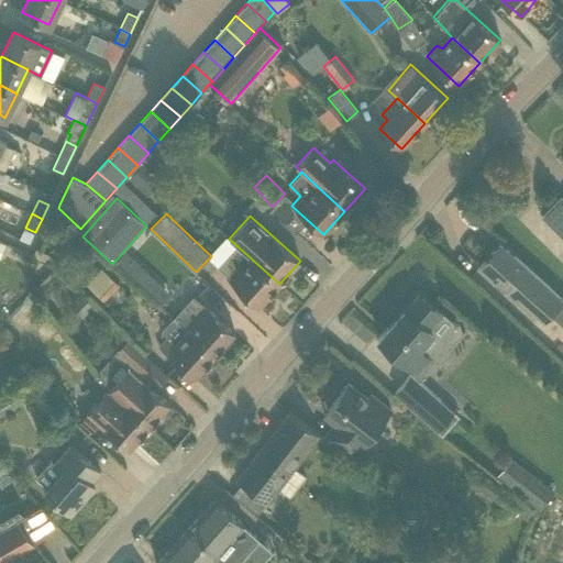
[(545,319),(562,299),(500,243),(479,266),(496,280),(521,304),(523,300),(545,319)]
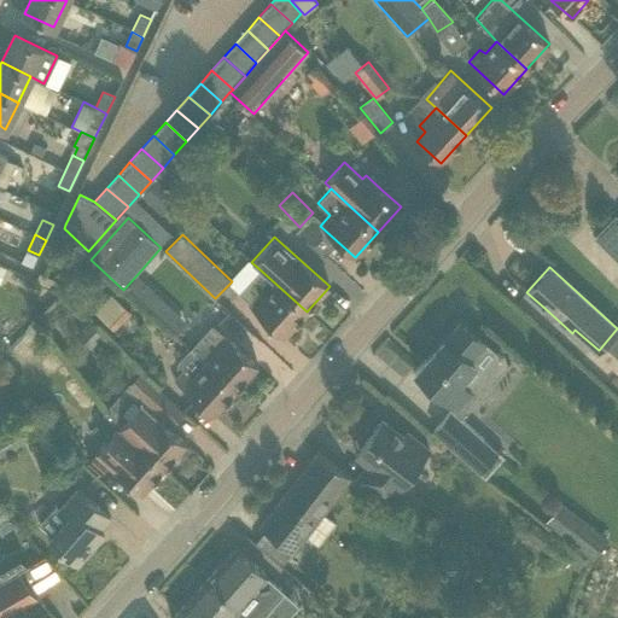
[(284,337),(307,312),(260,269),(239,292),(250,302),(248,304),(284,337)]
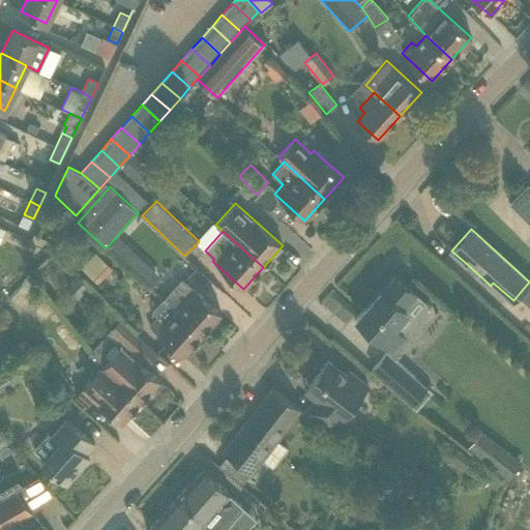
[(96,252),(82,266),(99,284),(113,269),(96,252)]
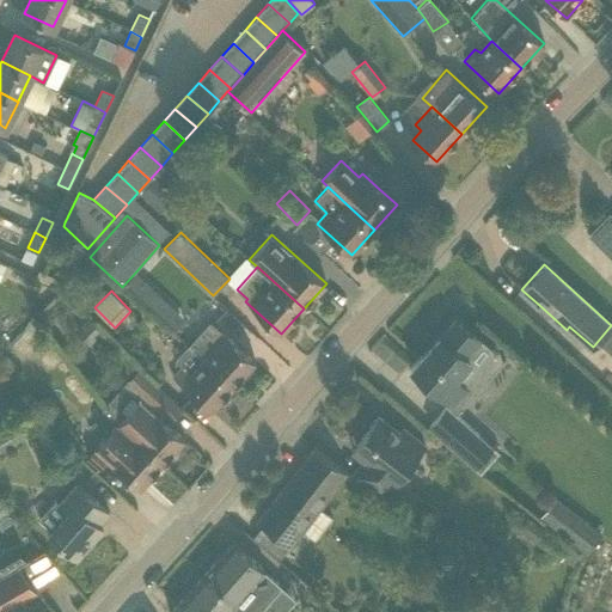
[(456,379),(487,343),(475,334),(475,335),(470,330),(471,330),(465,325),(465,326),(460,323),(461,322),(454,316),(450,322),(451,323),(448,326),(447,325),(445,328),(446,328),(444,331),(442,330),(434,341),(426,352),(424,350),(421,354),(422,355),(411,367),(454,405),(469,390),(456,379)]
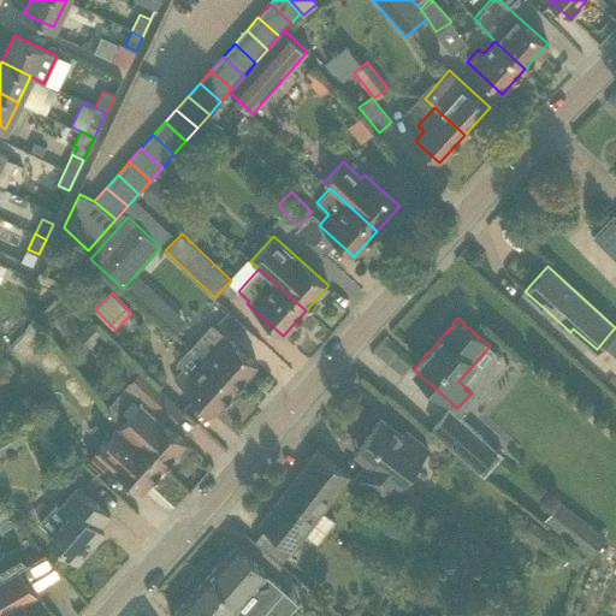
[(90,347),(104,335),(89,319),(76,332),(90,347)]
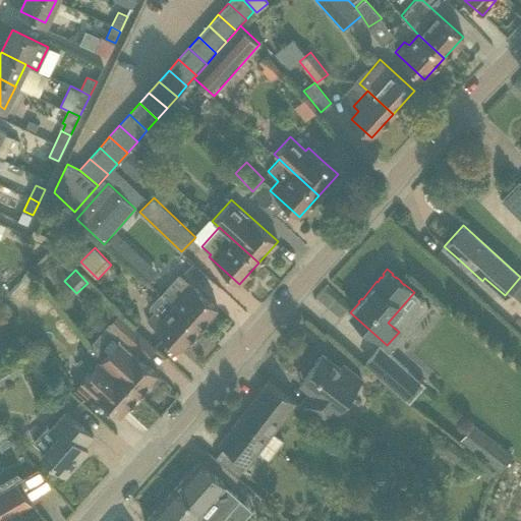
[(26,273),(7,293),(22,315),(43,293),(26,273)]
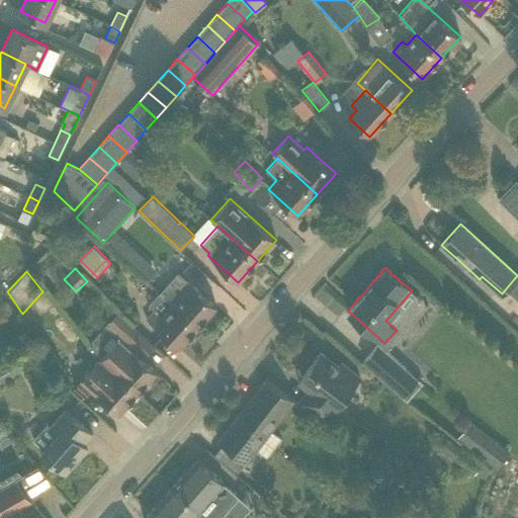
[(173,304),(172,305),(197,327),(216,306),(180,273),(162,294),(173,304)]
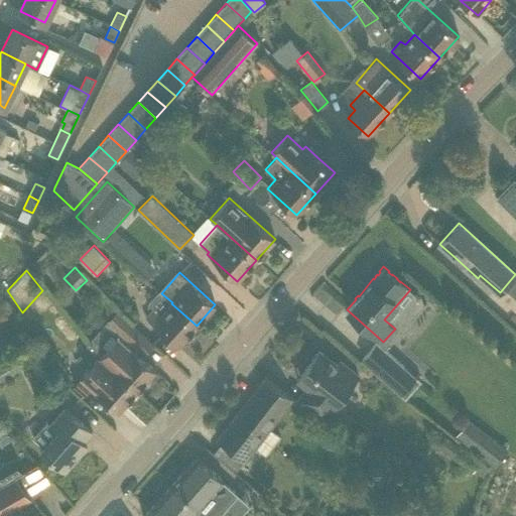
[(177,347),(197,326),(171,303),(161,313),(155,308),(146,318),(177,347)]
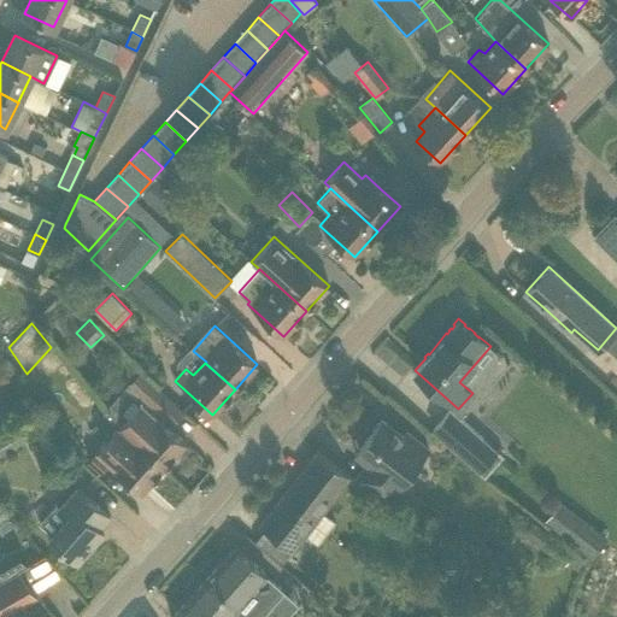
[(119,427),(118,428),(164,468),(186,442),(147,407),(150,405),(171,425),(184,411),(140,371),(104,412),(119,427)]
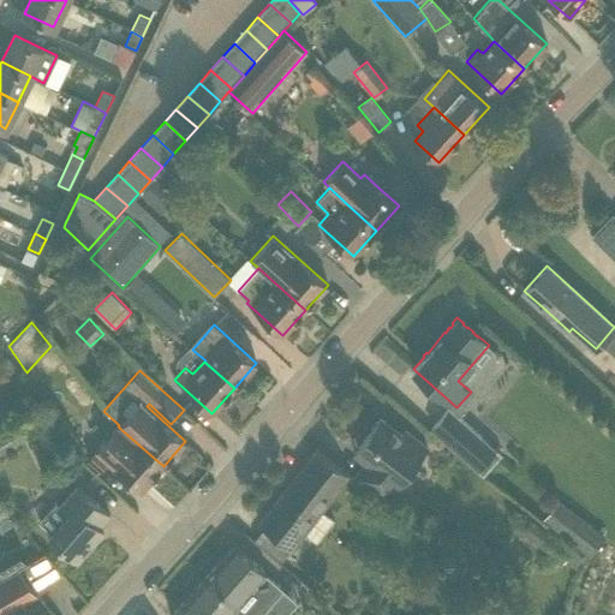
[(449,408),(431,429),(483,476),(491,466),(485,461),(496,449),(449,408)]
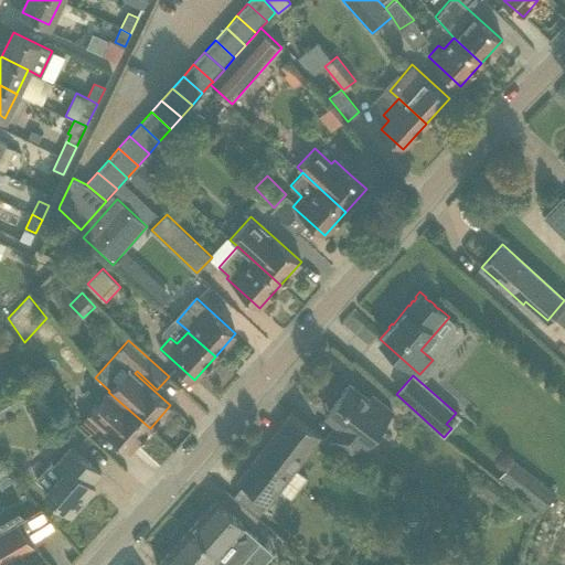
[(336,424),(324,438),(353,461),(393,412),(372,396),(370,400),(349,384),(330,409),(334,413),(330,419),(336,424)]
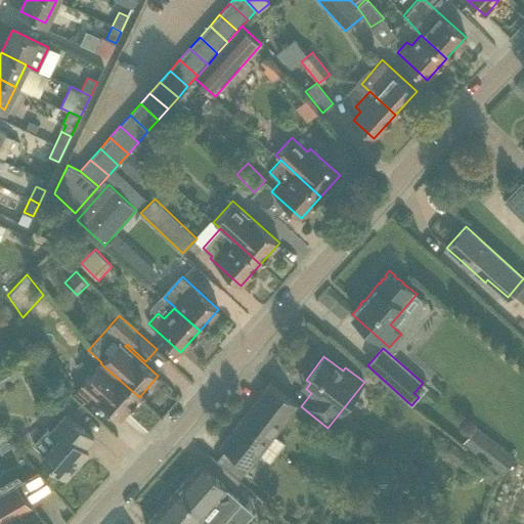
[(0,387),(16,378),(7,361),(0,364),(0,387)]
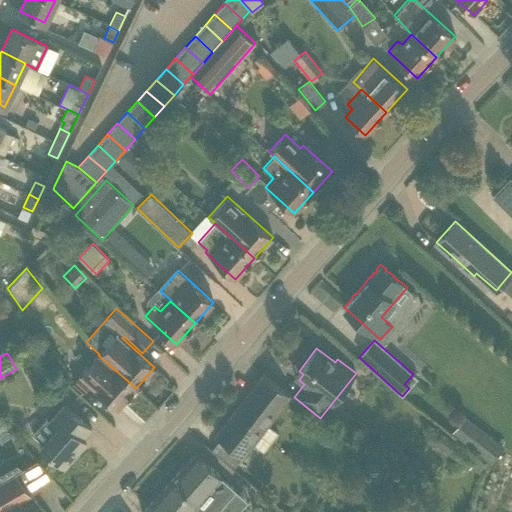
[(117,409),(136,388),(98,355),(73,382),(86,394),(93,387),(117,409)]
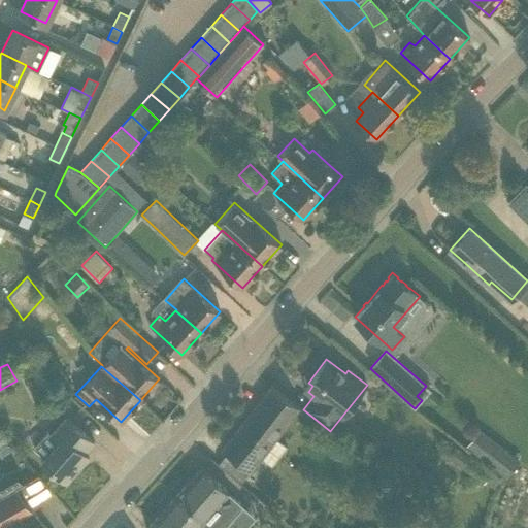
[(222,450),(251,471),(300,407),(271,386),(222,450)]
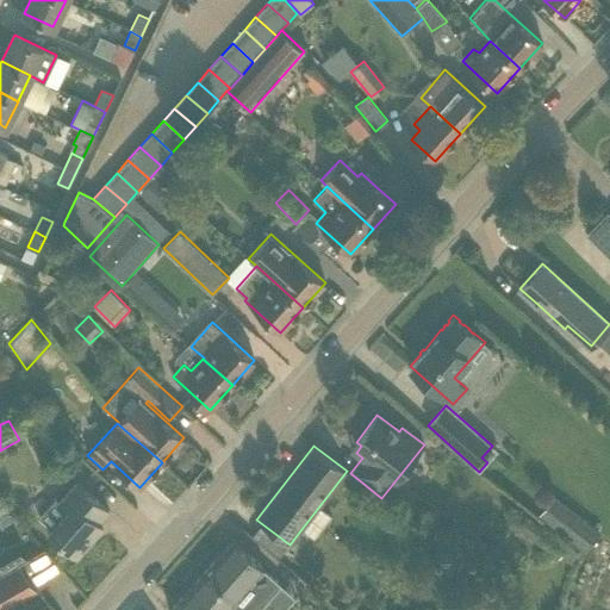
[(98,523),(109,511),(76,483),(60,502),(56,498),(39,517),(51,528),(48,533),(76,558),(103,528),(98,523)]
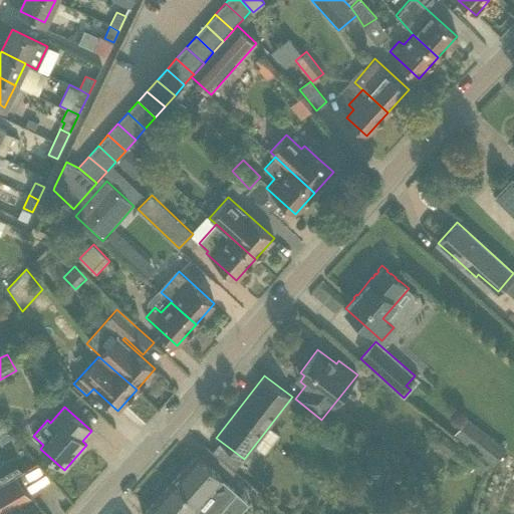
[(493,464),(494,465),(507,449),(467,418),(454,434),(493,464)]
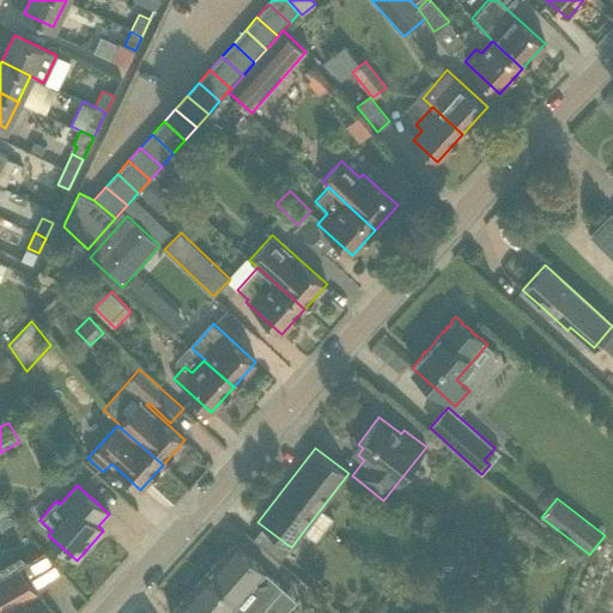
[(519,530),(562,560),(563,559),(574,566),(582,556),(571,548),(572,547),(528,516),(519,530)]
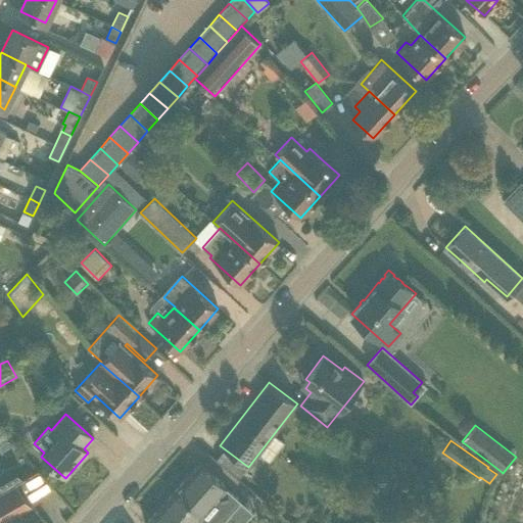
[(243,522),(253,512),(226,488),(227,487),(199,463),(174,492),(207,522),(243,522)]
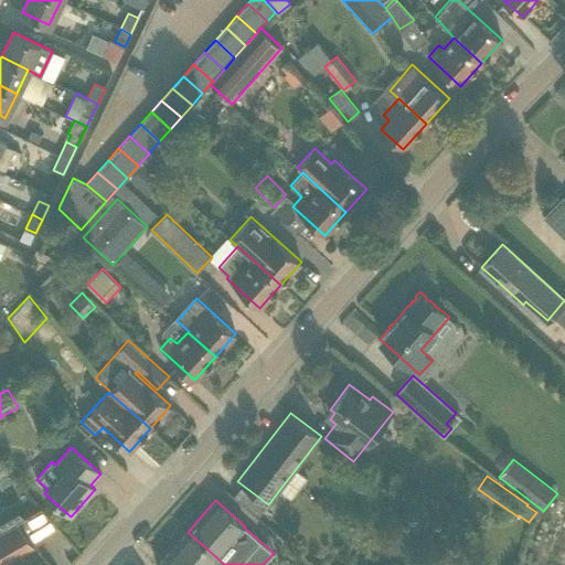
[(1,509),(0,509),(0,532),(11,525),(13,524),(2,508),(1,509)]
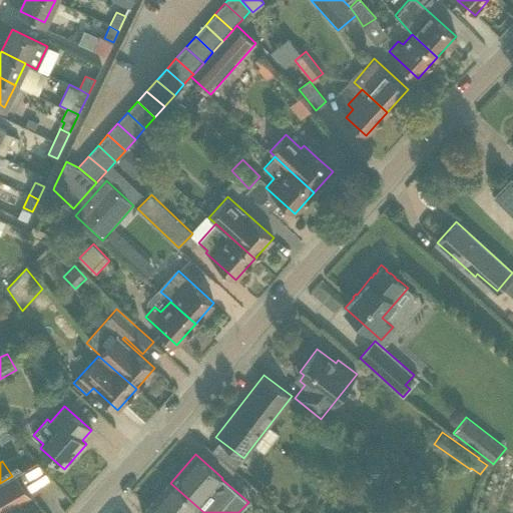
[(38,462),(16,475),(31,495),(52,477),(38,462)]
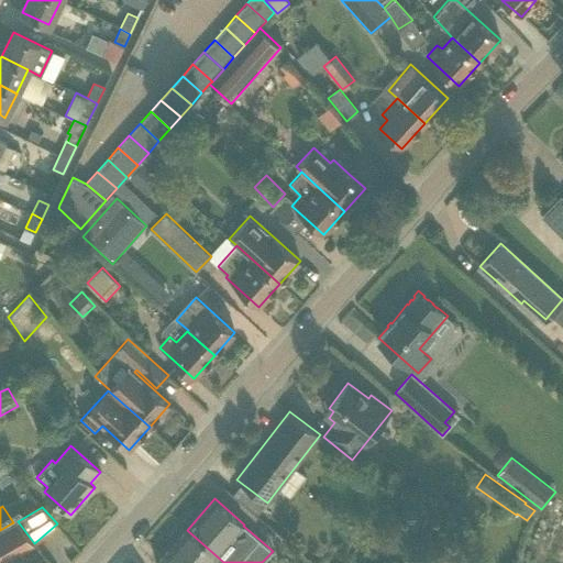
[(0,562),(34,544),(34,543),(18,521),(0,530),(0,562)]
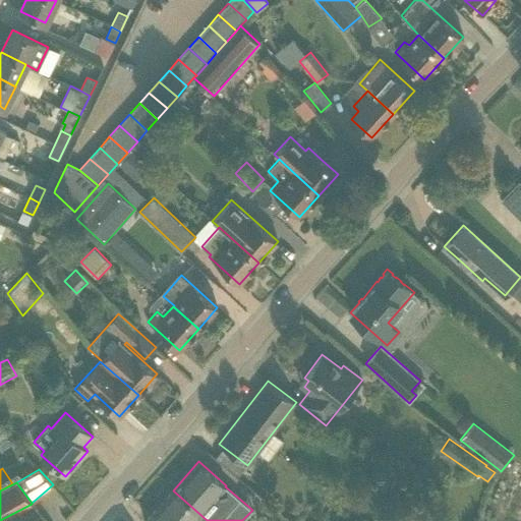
[(207,520),(173,490),(145,520),(207,520)]
